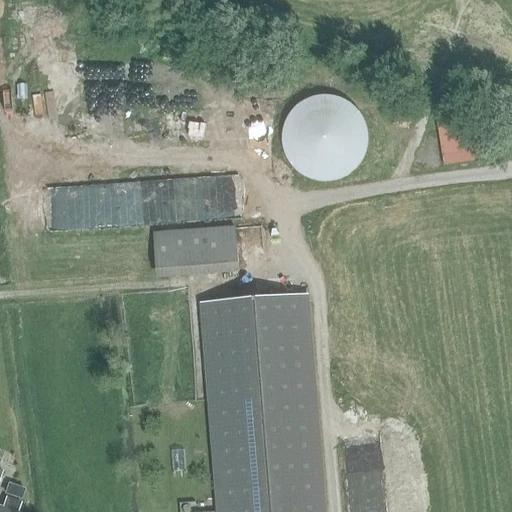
[(331,96),(325,96),(318,96),(313,97),(307,100),(302,102),(297,106),(292,110),(289,115),(285,120),(283,126),(282,132),(281,138),(281,144),(282,150),(284,155),(287,161),(290,166),(294,170),(299,174),(304,177),(310,180),(315,181),(322,182),(328,182),(334,181),(339,180),(345,177),(350,174),(355,170),(359,166),(362,161),(365,155),(367,150),(368,144),(368,138),(367,132),(366,126),(364,120),(360,115),(357,110),(352,106),(348,102),(342,100),(336,97),(331,96)]
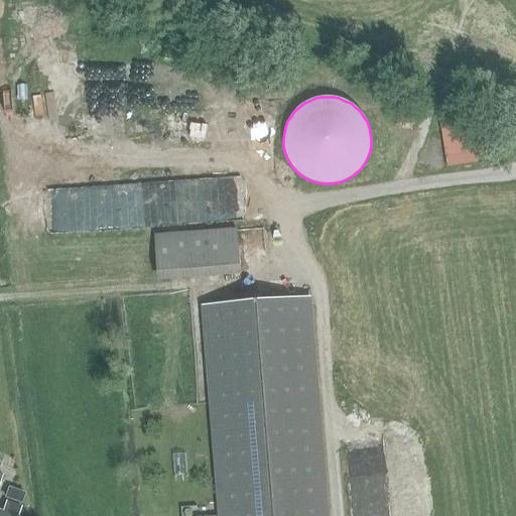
[(491,163),(490,129),(445,131),(446,164),(491,163)]
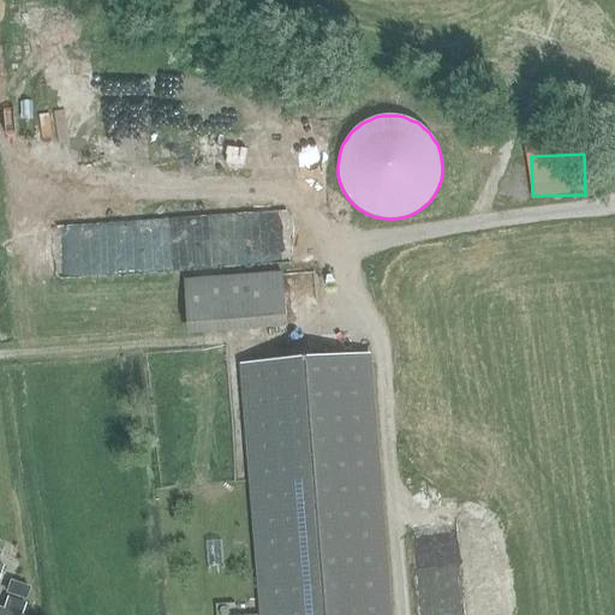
[(54,278),(96,276),(95,226),(53,227),(54,278)]
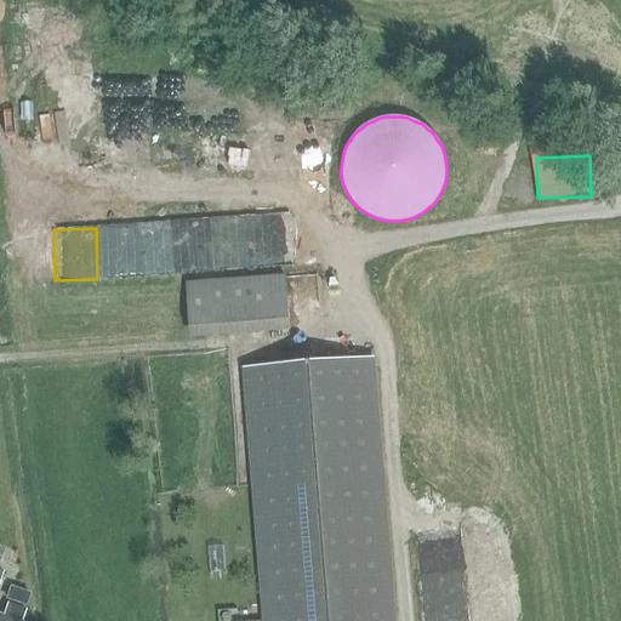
[(289,331),(285,275),(186,283),(189,339),(289,331)]
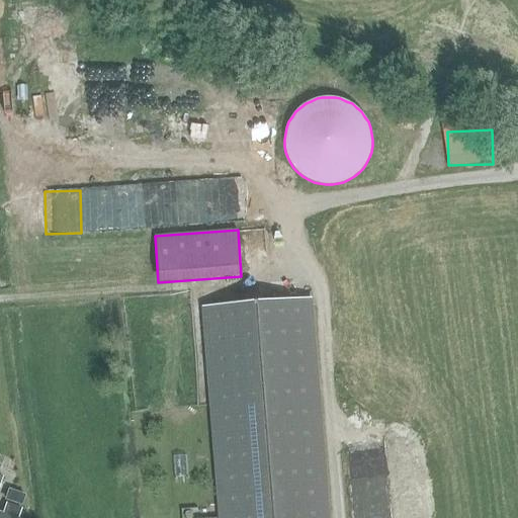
[(374,517),(357,296),(206,309),(223,517),(374,517)]
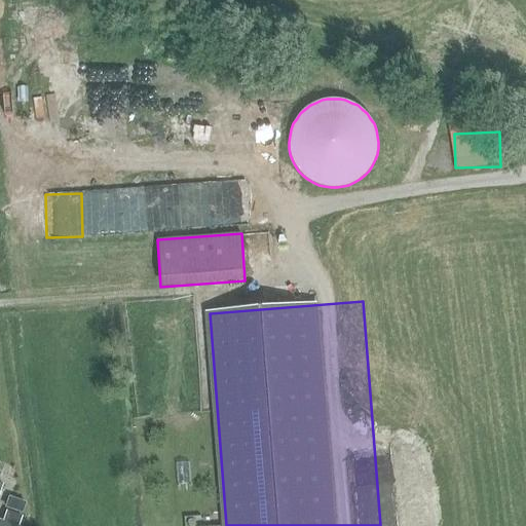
[(7,496),(3,508),(21,515),(25,503),(7,496)]
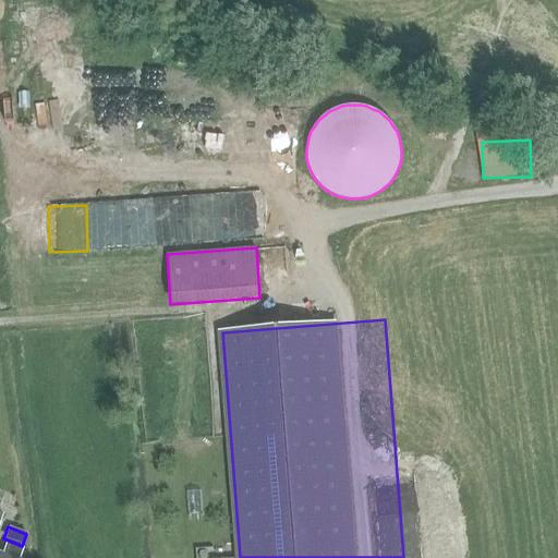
[(19,557),(23,548),(5,542),(1,554),(0,553),(0,557),(19,557)]
